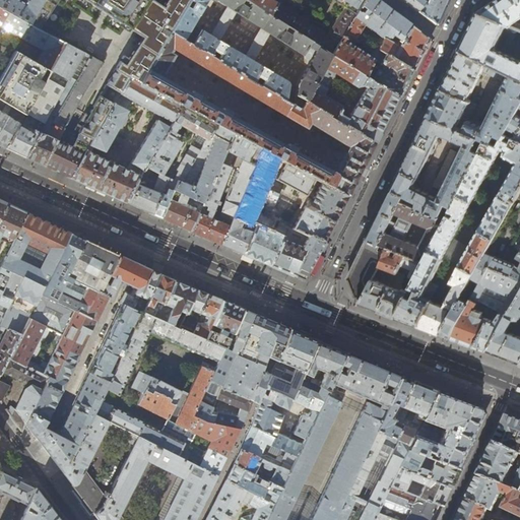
[(0,0),(0,8),(29,24),(43,0),(0,0)]
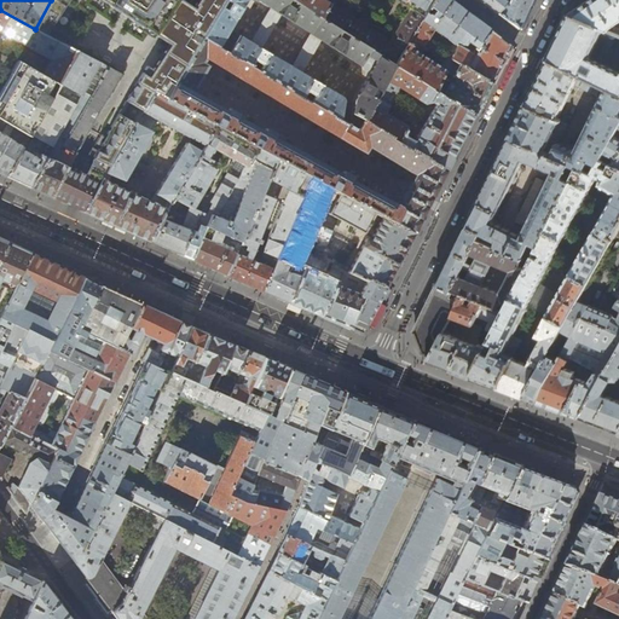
[(51,0),(35,29),(47,35),(68,0),(99,0),(157,38),(180,1),(178,0),(51,0)]
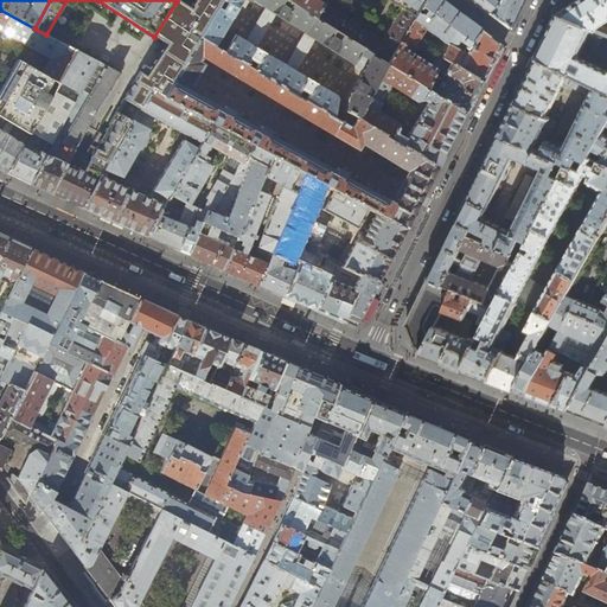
[(193,0),(189,8),(177,1),(154,37),(164,43),(148,69),(142,65),(125,96),(142,106),(151,91),(164,98),(218,5),(221,0),(219,0),(193,0)]
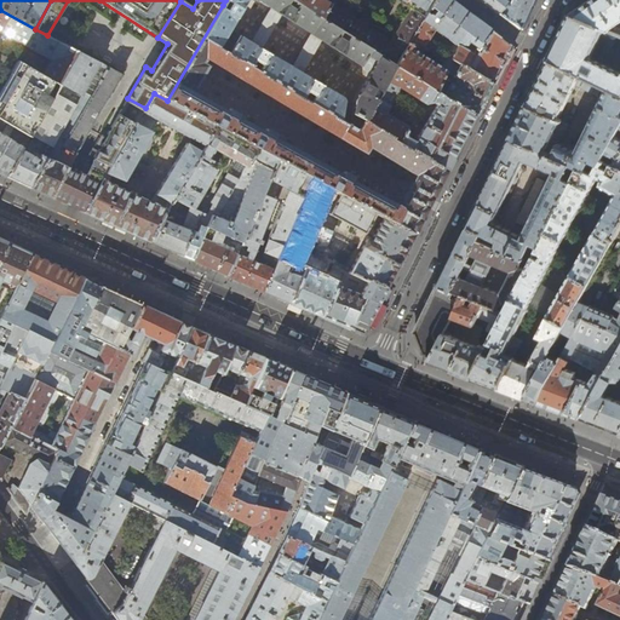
[(225,6),(223,5),(167,101),(187,112),(190,113),(217,127),(257,149),(276,160),(311,179),(277,259),(304,273),(290,303),(306,311),(322,319),(345,271),(333,265),(326,281),(322,280),(317,277),(321,270),(320,270),(325,258),(319,254),(316,260),(309,258),(322,228),(314,223),(328,189),(339,194),(328,214),(365,235),(375,214),(383,218),(369,242),(366,240),(349,274),(367,282),(368,280),(386,288),(406,252),(429,206),(447,172),(386,137),(388,135),(365,121),(377,101),(372,97),(374,92),(375,90),(380,93),(395,64),(349,36),(345,41),(338,38),(340,35),(343,36),(345,33),(298,4),(294,10),(287,5),(288,3),(292,4),(293,1),(291,0),(224,0),(225,0),(230,4),(227,11),(224,10),(225,6)]
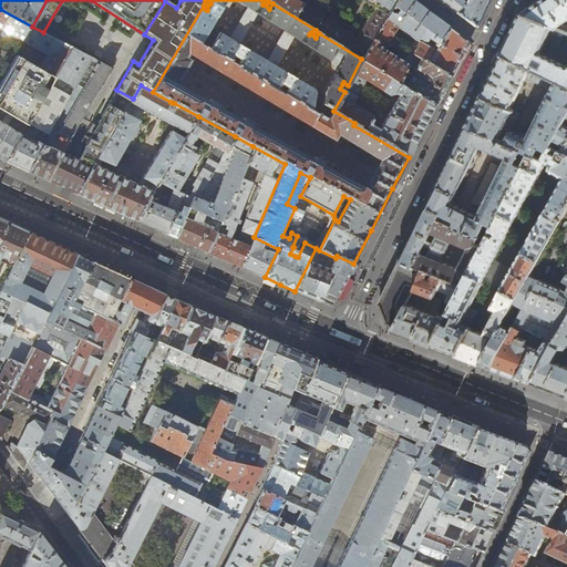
[(266,0),(268,1),(272,3),(316,30),(319,33),(361,59),(397,0),(266,0)]
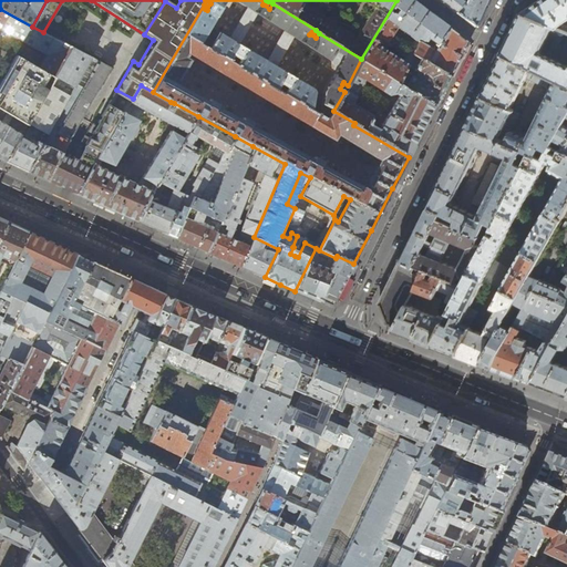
[(425,10),(411,0),(397,0),(361,59),(362,60),(399,82),(404,72),(406,66),(405,65),(406,65),(375,45),(377,43),(384,48),(397,28),(415,41),(419,35),(419,38),(420,39),(421,40),(423,40),(424,41),(426,38),(436,44),(440,39),(441,39),(433,54),(431,50),(419,41),(412,54),(450,78),(459,60),(467,42),(455,32),(451,29),(425,10)]
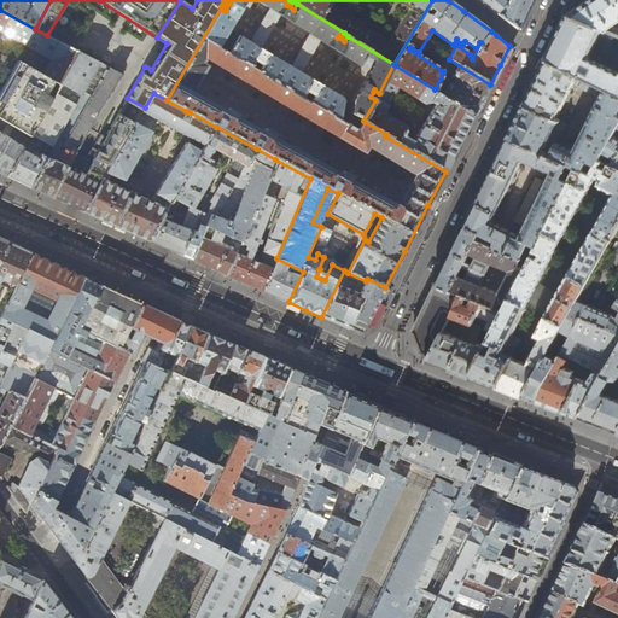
[(516,29),(518,28),(525,11),(530,0),(477,0),(484,5),(516,29)]
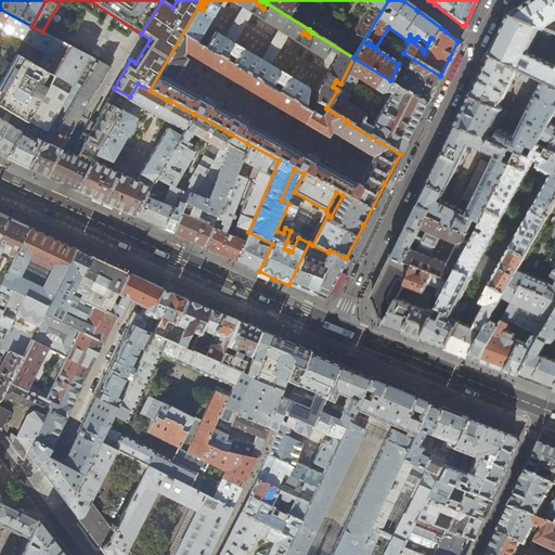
[(554,30),(546,26),(554,20),(554,0),(529,0),(511,14),(502,31),(491,53),(554,84),(554,30)]
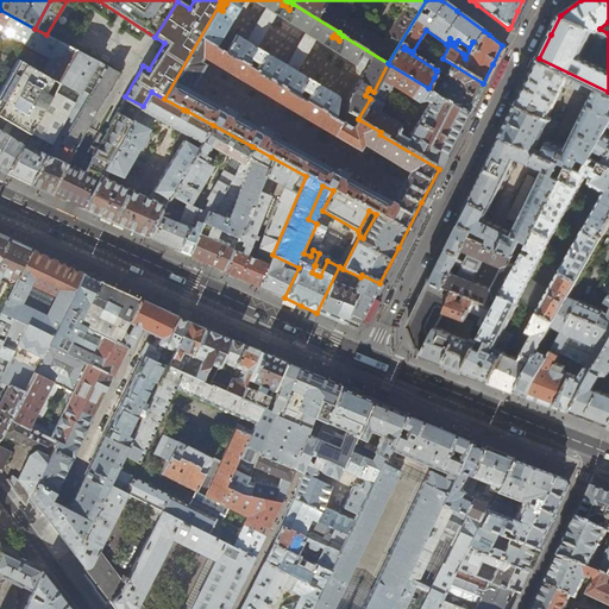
[(46,35),(35,29),(0,10),(0,32),(51,58),(42,74),(17,60),(0,89),(0,118),(0,119),(0,118),(14,126),(27,135),(76,51),(46,35)]
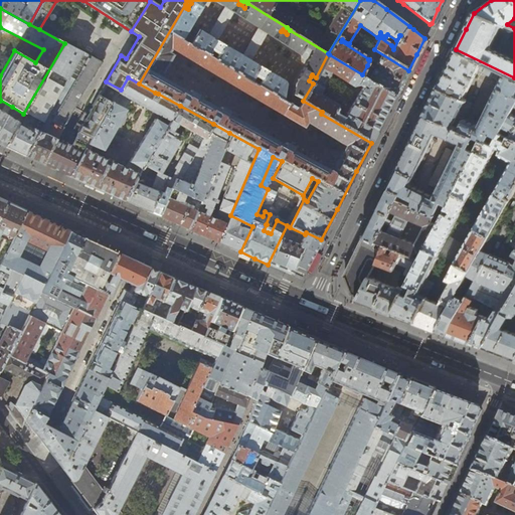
[(24,156),(82,53),(64,43),(23,114),(5,147),(9,149),(18,153),(24,156)]
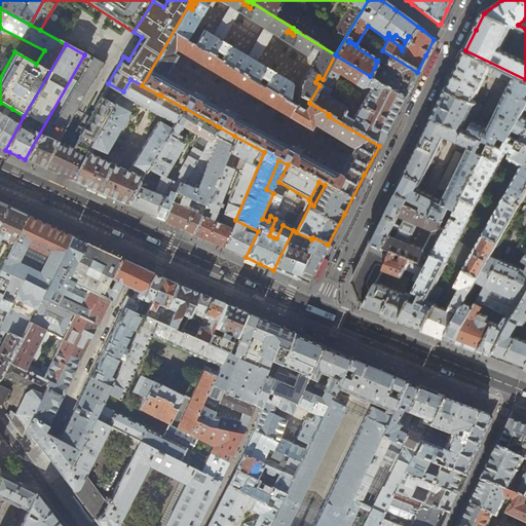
[(382,50),(377,61),(376,61),(377,62),(389,69),(386,74),(375,67),(370,76),(402,97),(404,98),(411,84),(417,72),(382,50)]
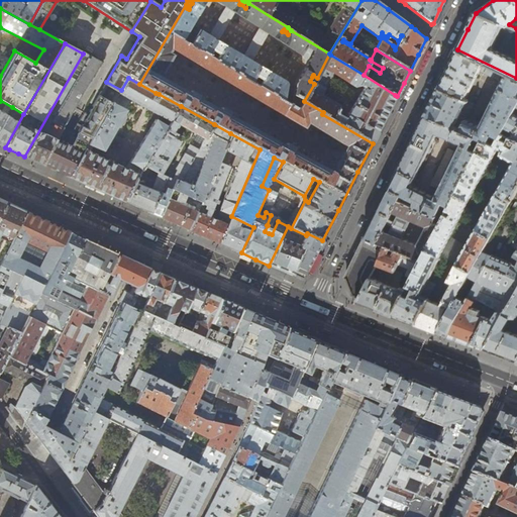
[(516,78),(457,49),(452,61),(447,70),(439,87),(467,100),(481,70),(503,81),(481,126),(472,122),(473,120),(475,121),(478,113),(472,110),(467,120),(460,131),(484,140),(489,142),(494,134),(496,135),(492,143),(496,145),(502,133),(506,126),(514,113),(516,107),(516,78)]
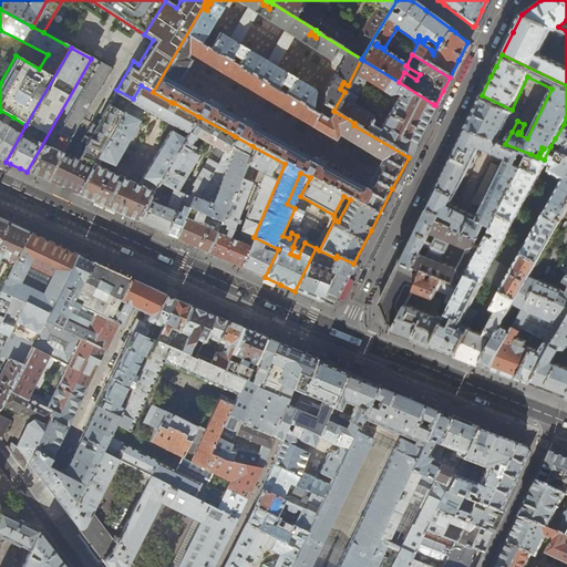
[(82,115),(109,70),(91,59),(27,172),(35,175),(47,181),(62,153),(82,115)]
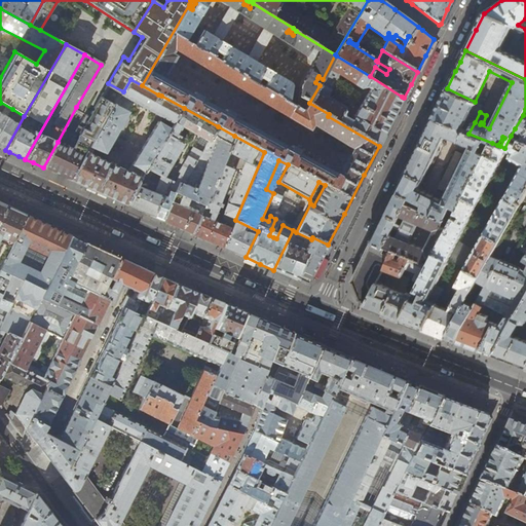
[(323,79),(322,81),(320,85),(309,103),(329,114),(328,116),(379,146),(381,141),(384,135),(383,134),(389,120),(392,115),(402,97),(370,76),(336,55),(323,79)]
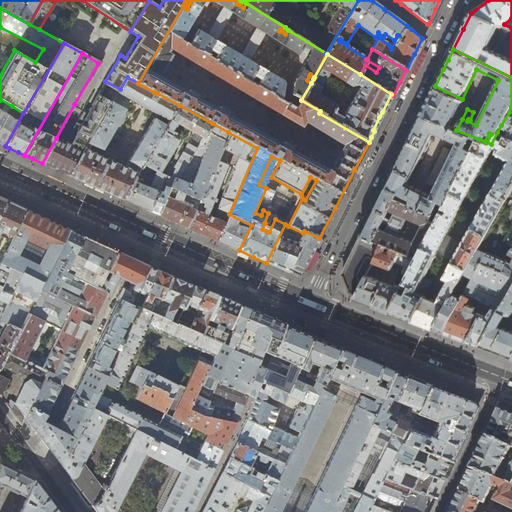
[(101,121),(104,123),(103,125),(99,123),(82,151),(68,175),(77,178),(108,192),(122,199),(143,165),(179,105),(157,93),(155,96),(152,95),(154,92),(138,83),(127,77),(120,89),(114,99),(101,121)]
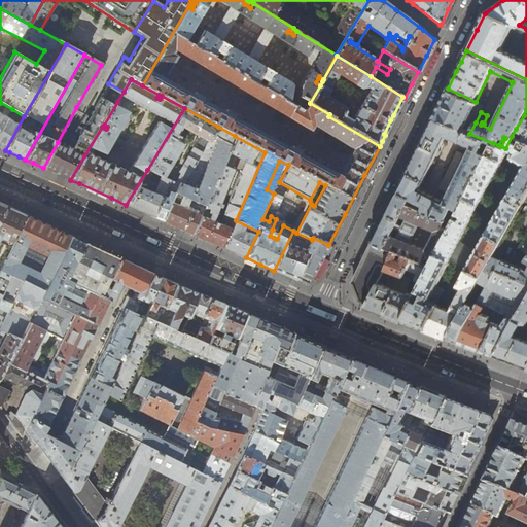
[(124,92),(108,83),(102,94),(117,102),(124,92)]
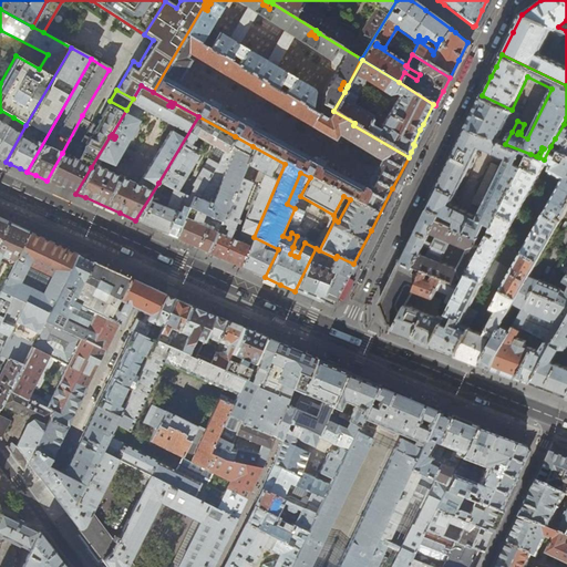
[(514,111),(512,110),(482,95),(474,111),(466,127),(505,144),(512,132),(505,129),(514,111)]
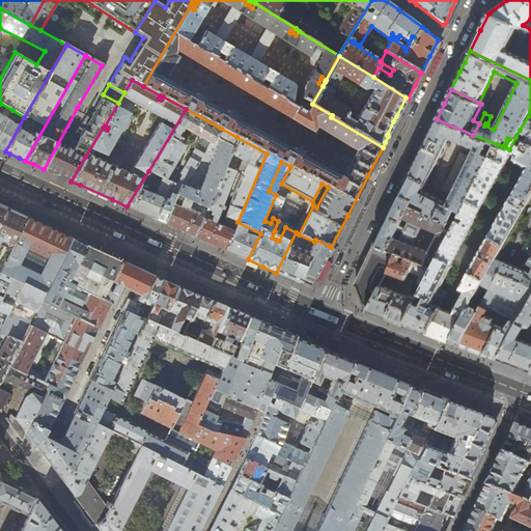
[(118,103),(103,94),(89,118),(85,115),(67,147),(85,157),(103,128),(105,126),(118,103)]
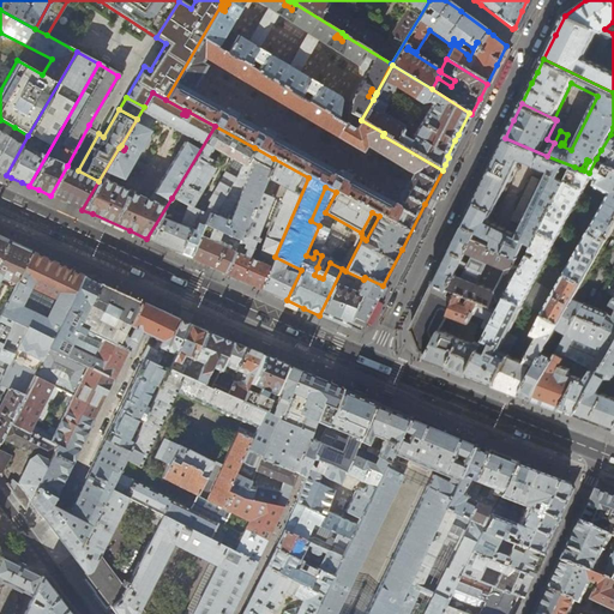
[(0,119),(0,120),(0,119),(0,151),(14,127),(0,119)]
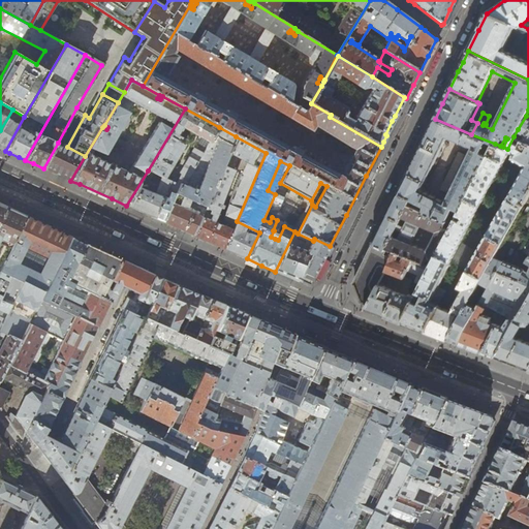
[(148,170),(170,183),(154,218),(159,220),(163,221),(180,185),(185,187),(219,127),(185,109),(148,170)]
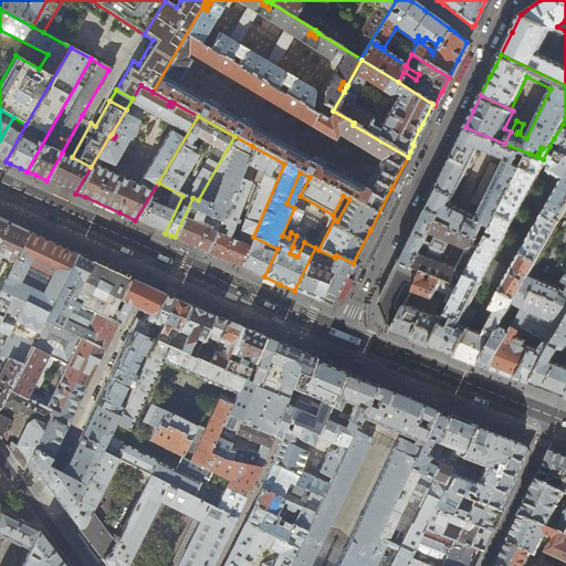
[(6,161),(25,125),(13,117),(0,139),(0,158),(2,160),(6,161)]
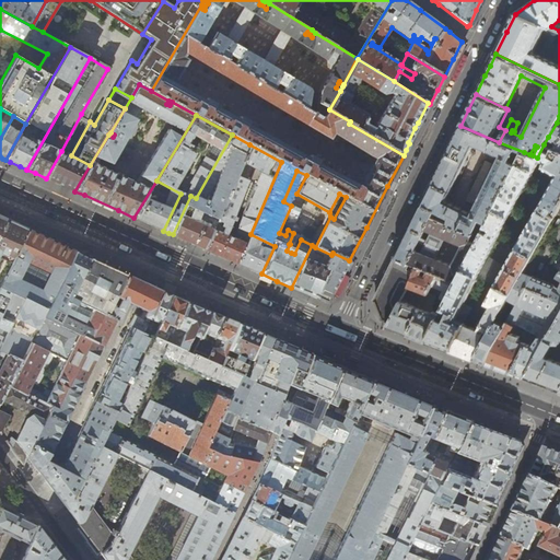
[(559,302),(559,124),(557,123),(548,137),(558,143),(555,149),(559,151),(559,207),(558,211),(559,212),(559,270),(556,279),(559,281),(559,287),(559,289),(555,287),(556,286),(528,273),(524,271),(511,294),(508,301),(512,302),(517,305),(527,288),(559,302)]
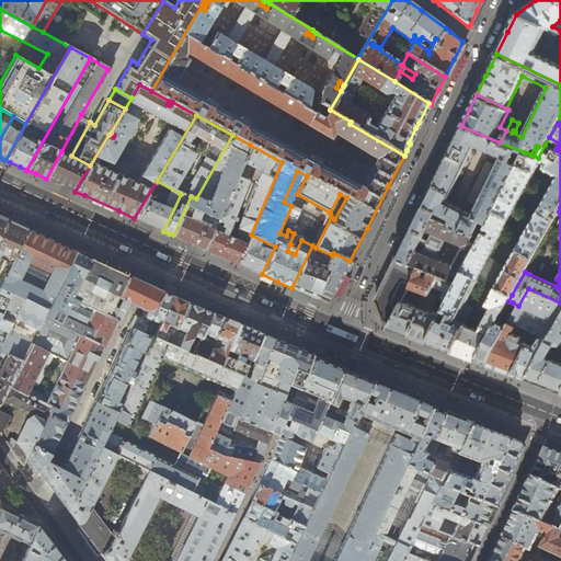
[(447,153),(439,171),(430,191),(422,205),(437,212),(435,217),(481,238),(525,152),(500,142),(461,126),(447,153)]
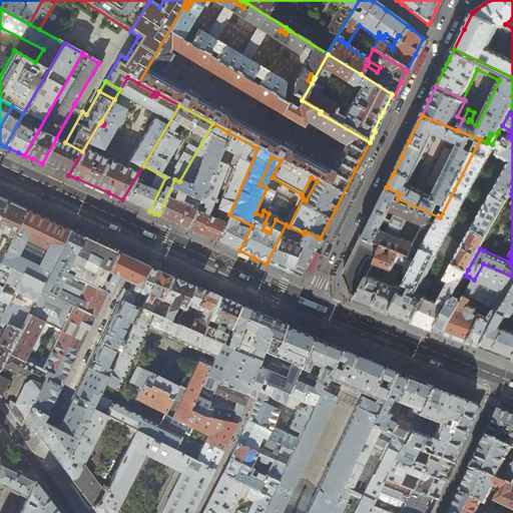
[(188,228),(228,132),(212,123),(179,181),(174,179),(158,214),(170,220),(188,228)]
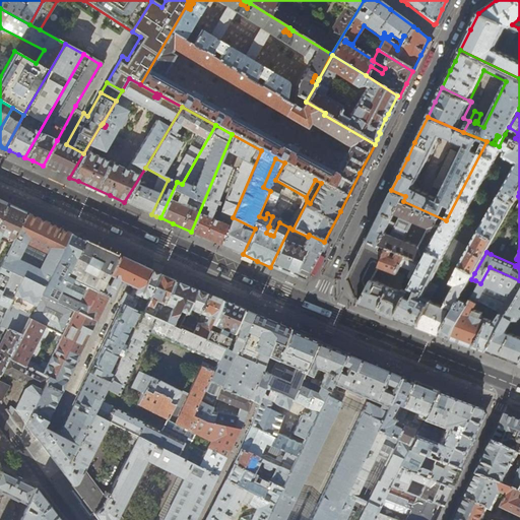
[(204,238),(220,245),(233,217),(261,150),(232,134),(191,232),(204,238)]
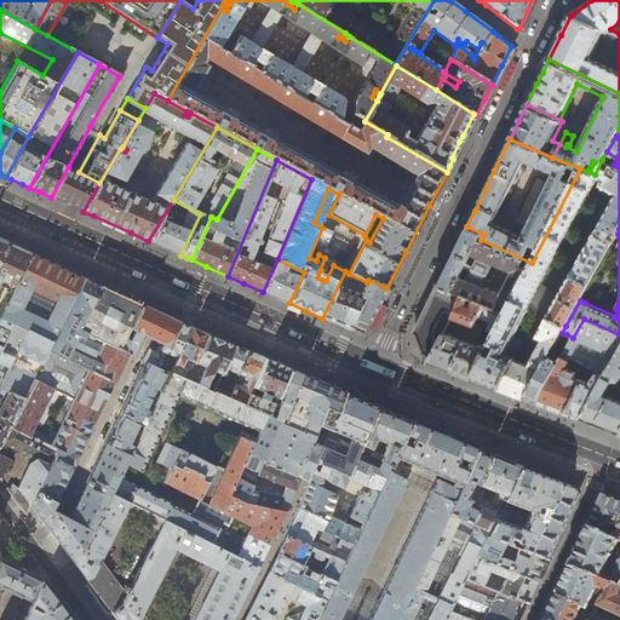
[(614,165),(602,160),(595,174),(598,177),(603,179),(601,185),(618,194),(561,296),(549,316),(549,317),(566,326),(580,300),(614,241),(608,239),(610,235),(615,237),(618,234),(619,229),(619,167),(614,165)]
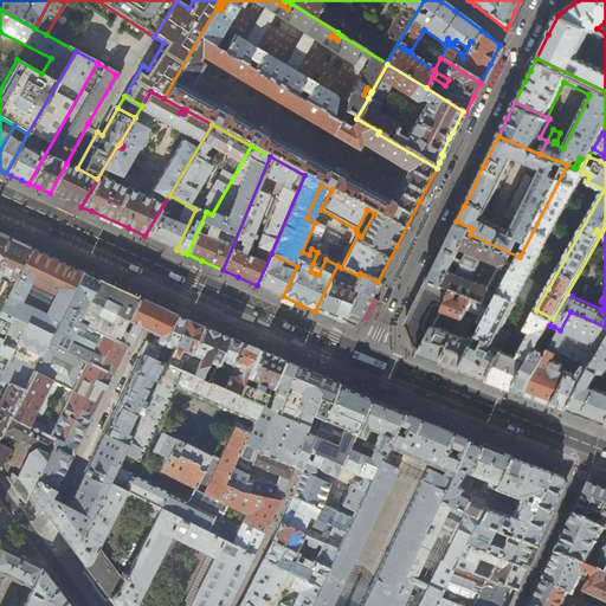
[(72,166),(66,163),(50,193),(65,200),(81,207),(97,179),(77,168),(72,166)]
